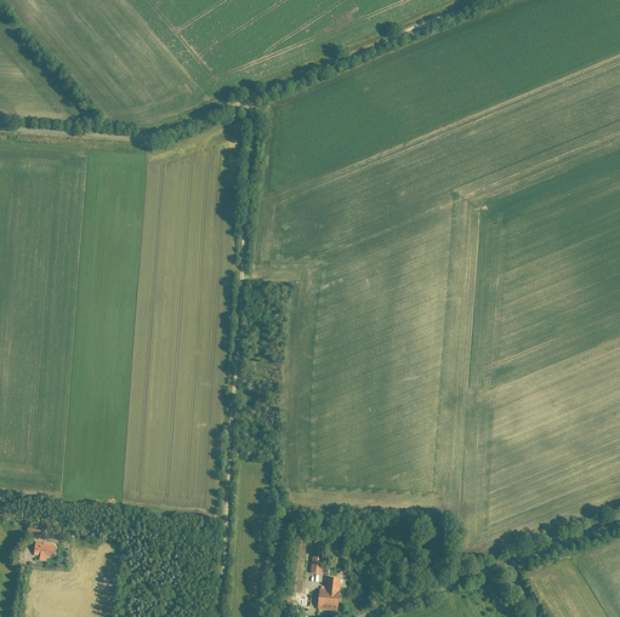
[(28,524),(27,531),(44,533),(45,526),(28,524)]
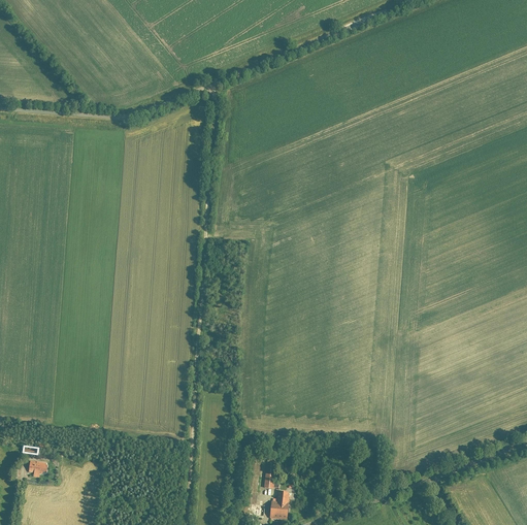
[(30,458),(29,469),(45,471),(46,460),(30,458)]
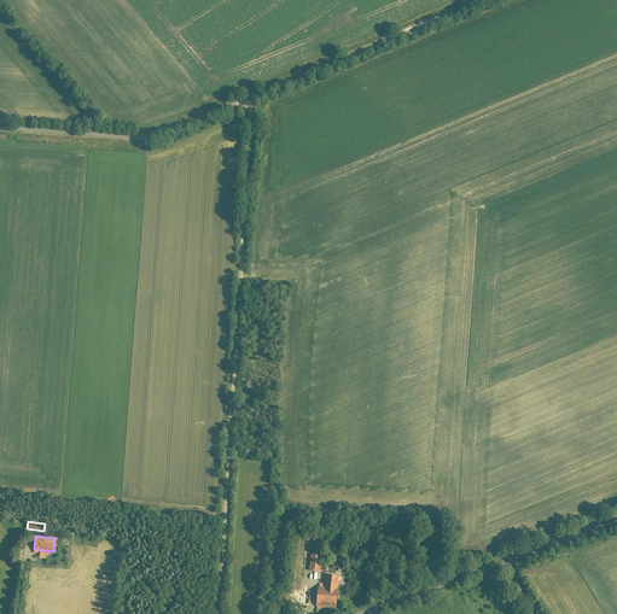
[(312,539),(309,568),(320,569),(322,541),(312,539)]
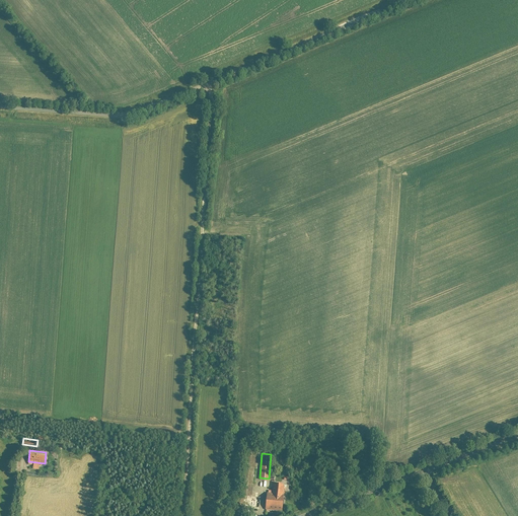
[(286,459),(286,466),(305,468),(305,461),(286,459)]
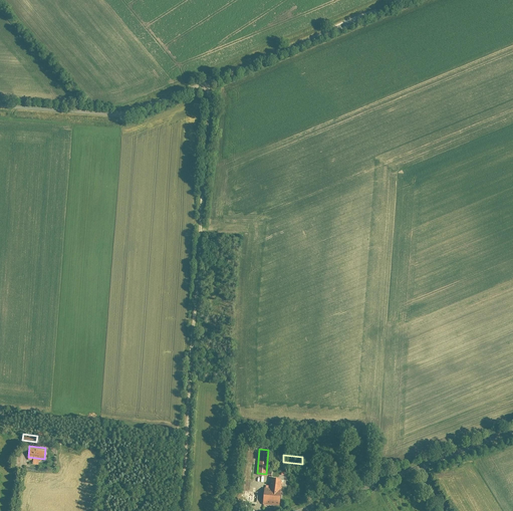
[(270,477),(269,486),(264,486),(262,504),(279,505),(281,478),(270,477)]
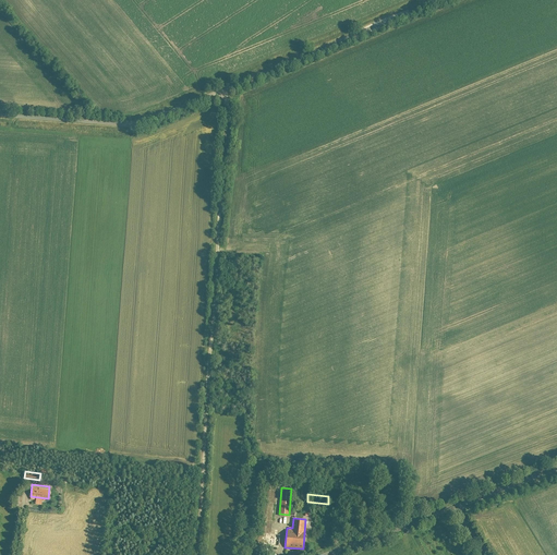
[(264,532),(264,543),(278,544),(279,533),(270,533),(264,532)]
